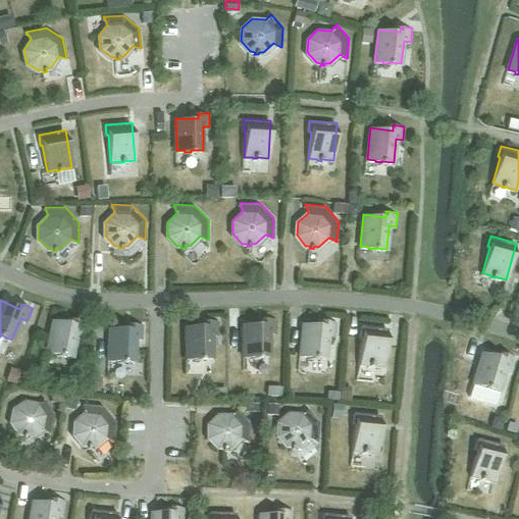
[(269,331),(276,331),(276,317),(264,318),(265,323),(243,323),(244,355),(252,355),(252,357),(258,356),(258,355),(270,355),(269,331)]
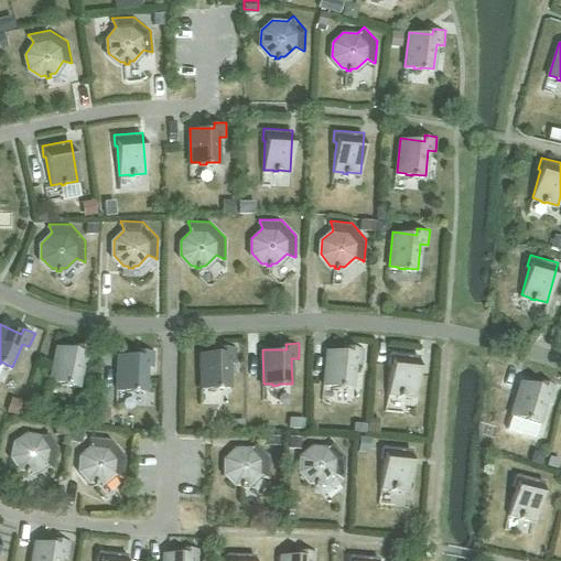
[(90,362),(94,347),(82,344),(81,351),(57,345),(51,379),(60,380),(60,383),(66,384),(66,383),(78,385),(84,359),(90,362)]
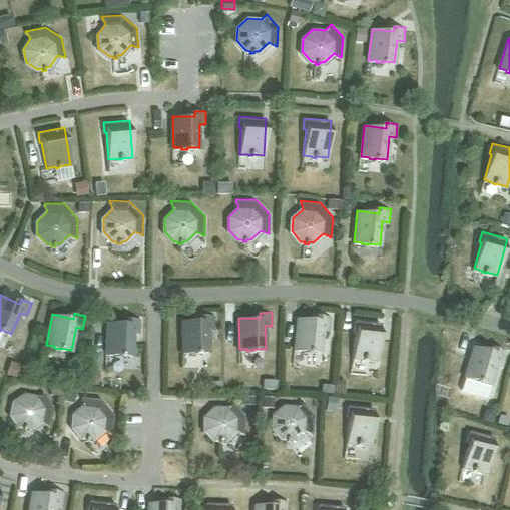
[(208,328),(215,328),(214,315),(203,315),(203,320),(182,320),(182,351),(190,351),(191,352),(197,352),(197,351),(208,351),(208,328)]
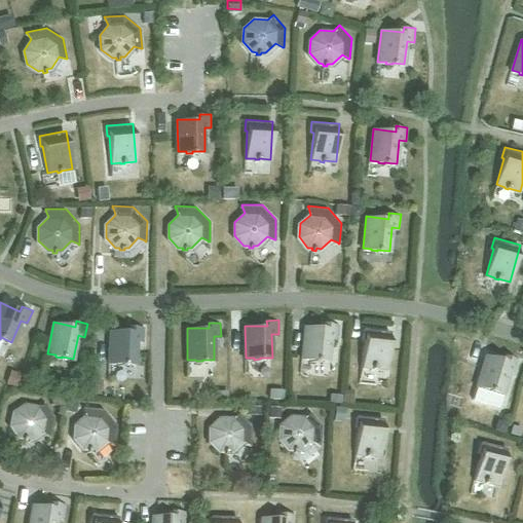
[(338,337),(339,324),(328,323),(328,328),(305,326),(302,358),(310,358),(310,360),(316,360),(316,359),(329,360),(331,336),(338,337)]
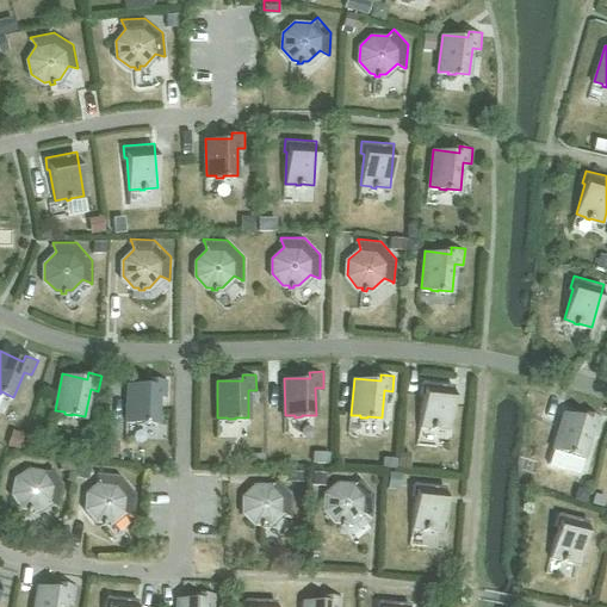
[(167,395),(168,378),(154,378),(154,384),(129,383),(127,420),(136,420),(136,422),(143,422),(144,421),(158,421),(159,394),(167,395)]
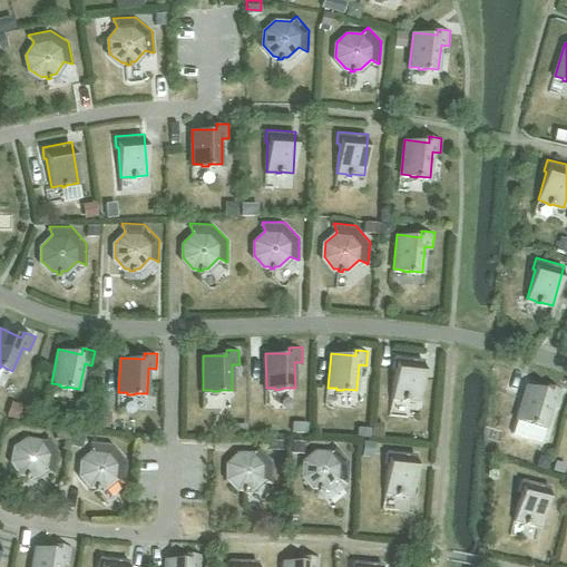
[(420,399),(423,358),(394,355),(393,367),(396,367),(392,397),(403,398),(402,399),(407,399),(407,398),(420,399)]
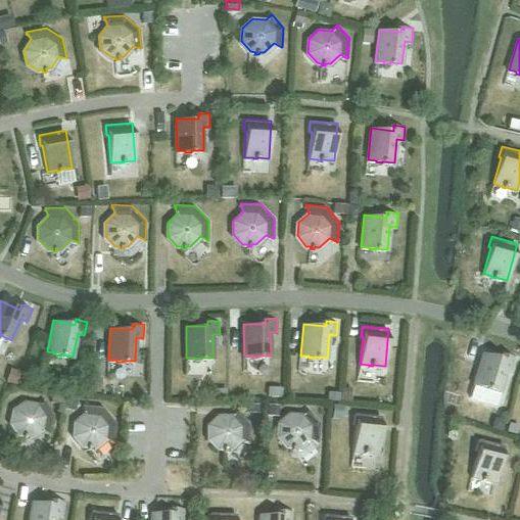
[(474,383),(471,395),(497,403),(500,390),(504,378),(507,368),(513,370),(517,357),(506,353),(505,359),(498,357),(483,352),(474,383)]
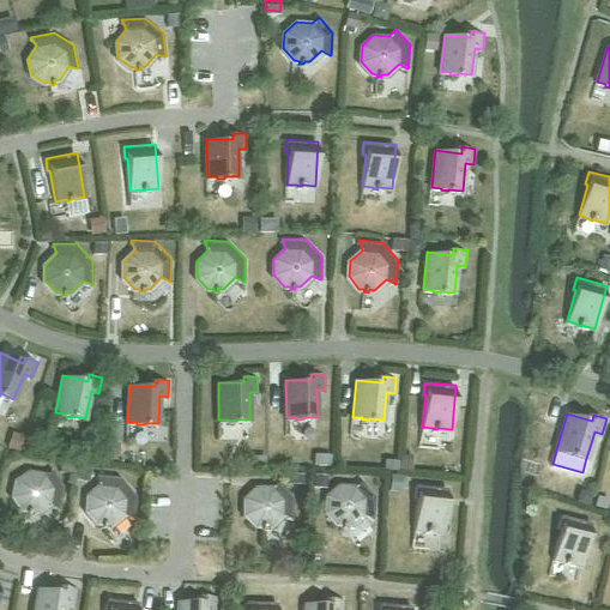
[(19,448),(23,434),(14,432),(10,445),(19,448)]
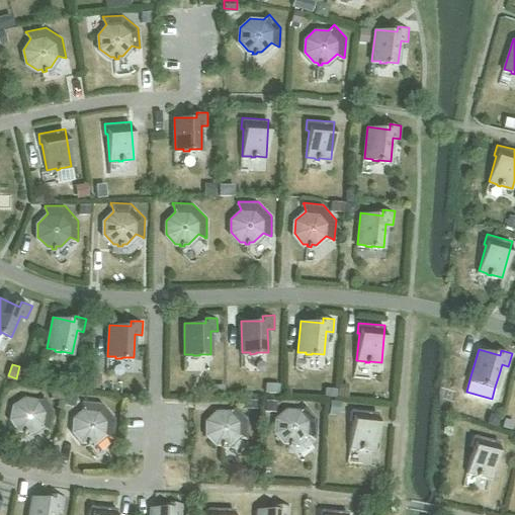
[(98,381),(98,373),(89,372),(89,381),(98,381)]
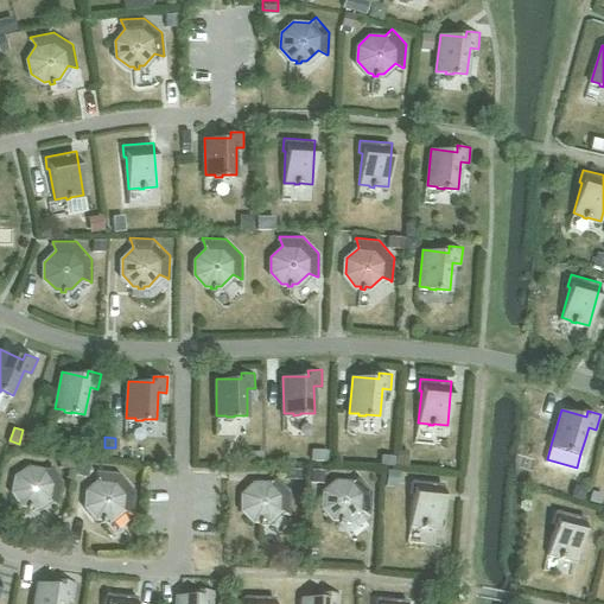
[(407,464),(408,450),(399,449),(398,463),(407,464)]
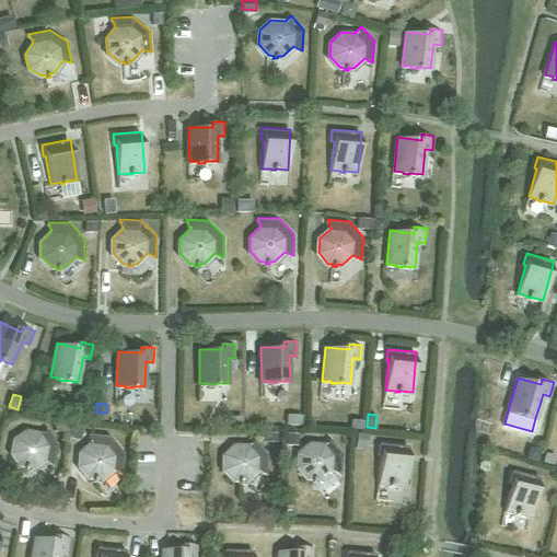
[(54,465),(58,443),(48,428),(41,432),(27,430),(14,438),(12,452),(20,464),(24,465),(24,467),(28,468),(28,466),(34,467),(46,460),(53,464),(54,465)]
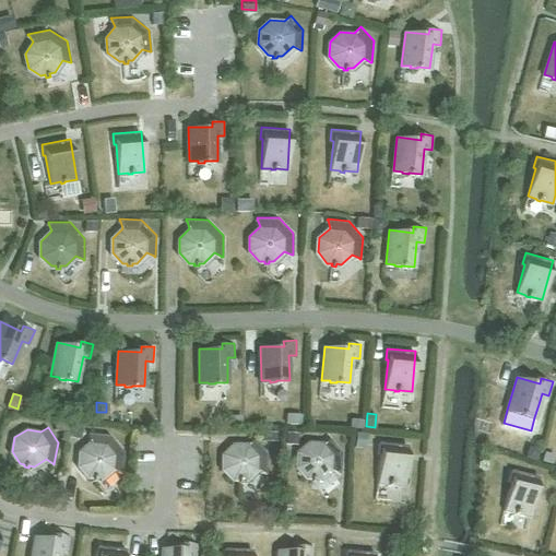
[(123,450),(110,434),(89,432),(89,433),(90,433),(91,441),(80,450),(79,464),(89,476),(93,476),(93,478),(97,480),(97,476),(103,477),(114,468),(120,472),(122,472),(123,450)]
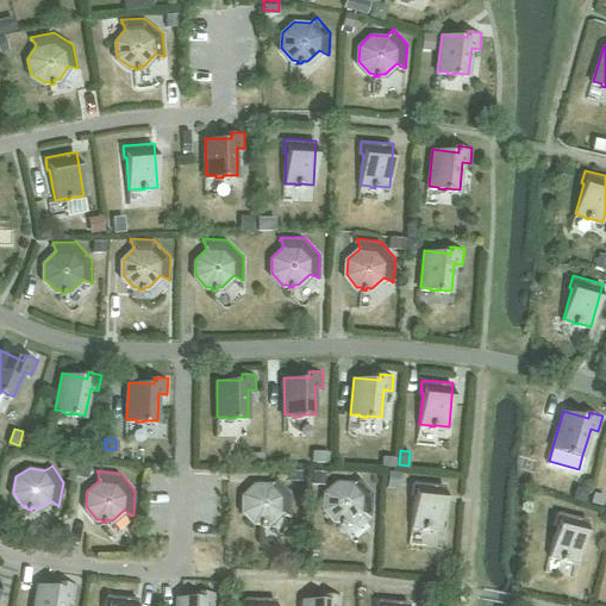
[(291,514),(291,491),(277,476),(270,482),(255,483),(243,494),(243,510),(254,522),(260,522),(260,524),(264,524),(264,522),(270,522),(281,511),(289,514),(291,514)]
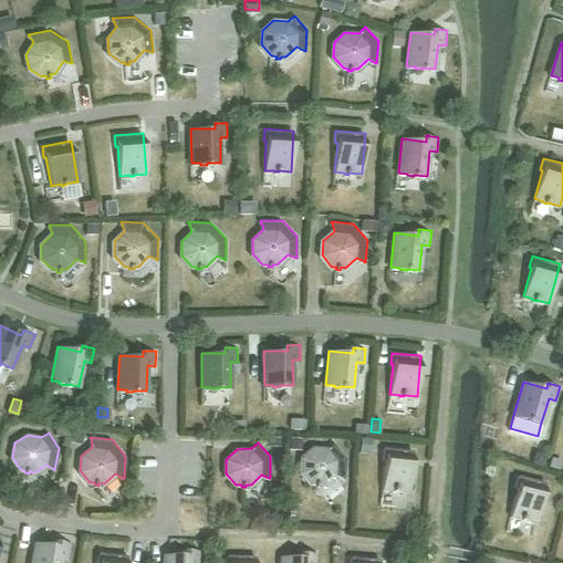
[(344,479),(346,457),(334,442),(327,448),(313,447),(302,457),(301,471),(311,482),(315,483),(315,486),(320,486),(320,483),(325,483),(336,475),(343,478),(343,479),(344,479)]
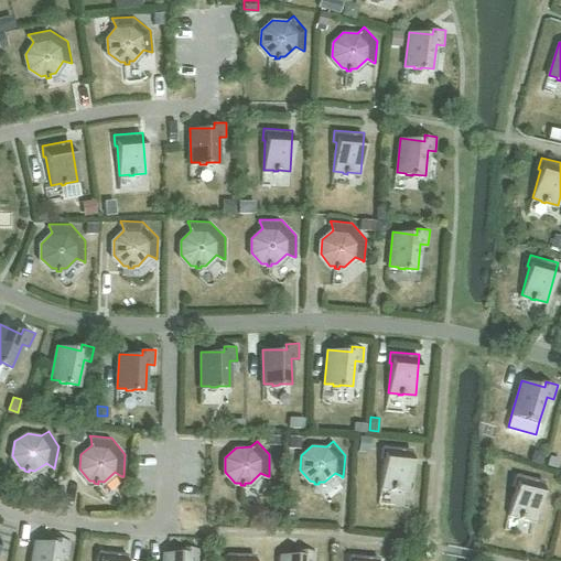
[(408,488),(411,448),(383,445),(381,456),(384,456),(381,486),(391,487),(391,488),(395,488),(395,487),(408,488)]
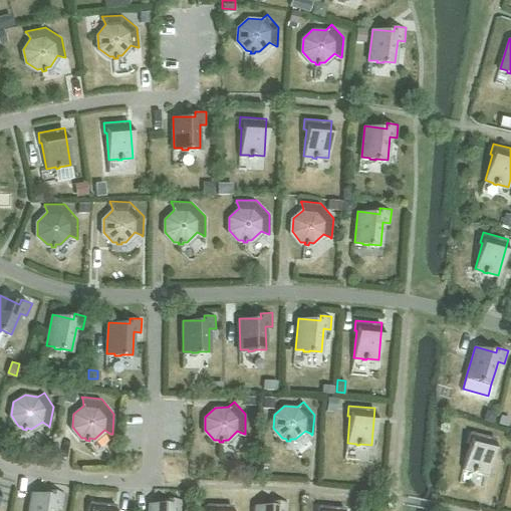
[(486,412),(484,418),(493,420),(495,412),(490,410),(486,412)]
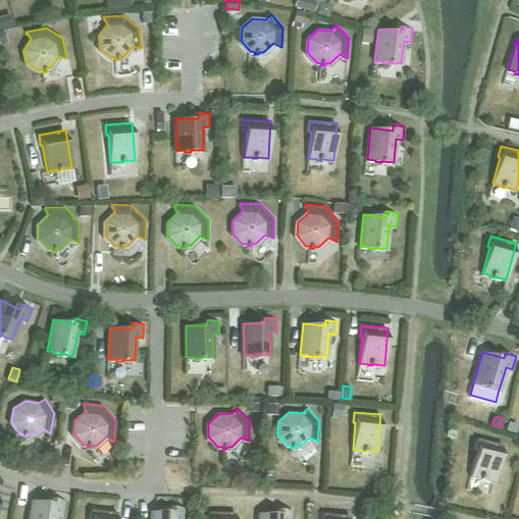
[(516,431),(517,424),(506,421),(505,428),(516,431)]
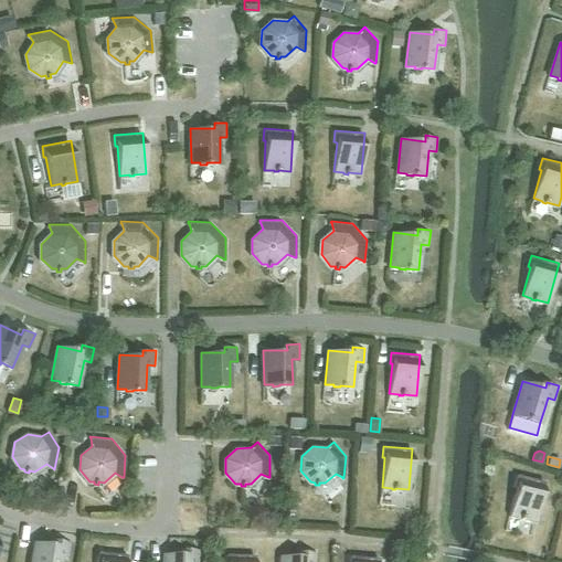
[(536,520),(545,480),(517,474),(515,485),(517,486),(510,515),(519,517),(519,518),(523,519),(523,518),(536,520)]
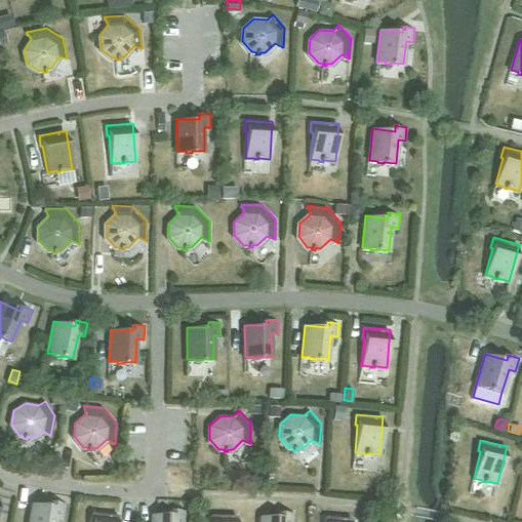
[(65,516),(67,503),(55,500),(54,507),(32,503),(29,521),(55,521),(57,515),(65,516)]
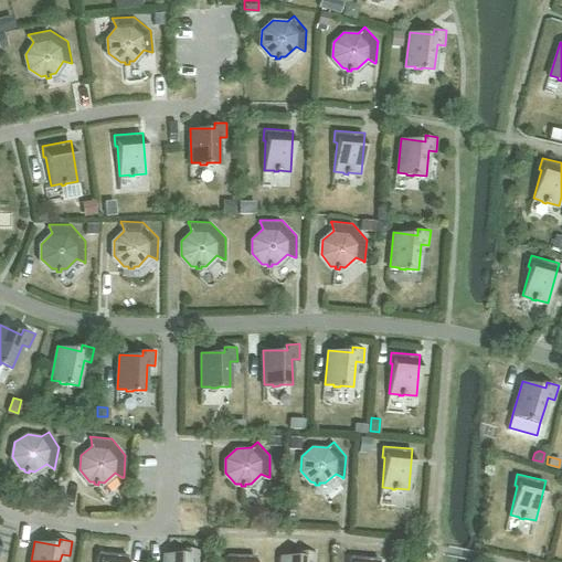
[(200,561),(200,548),(188,548),(188,553),(165,553),(163,561),(200,561)]
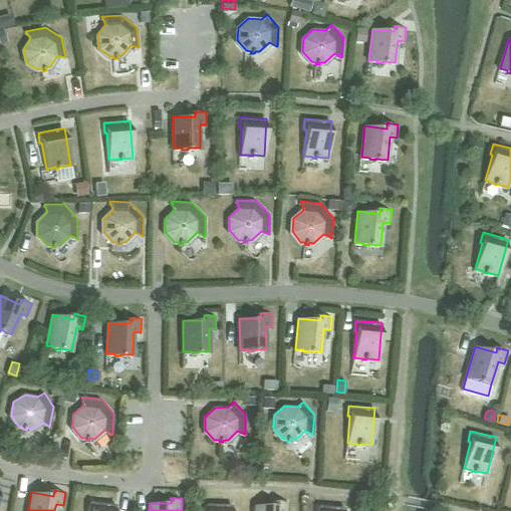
[(288,510),(289,501),(277,500),(277,506),(256,505),(255,510),(288,510)]
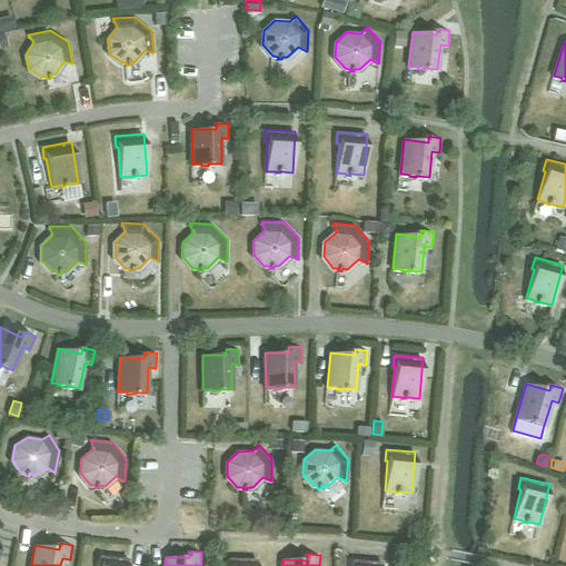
[(127,565),(129,557),(99,555),(98,565),(127,565)]
